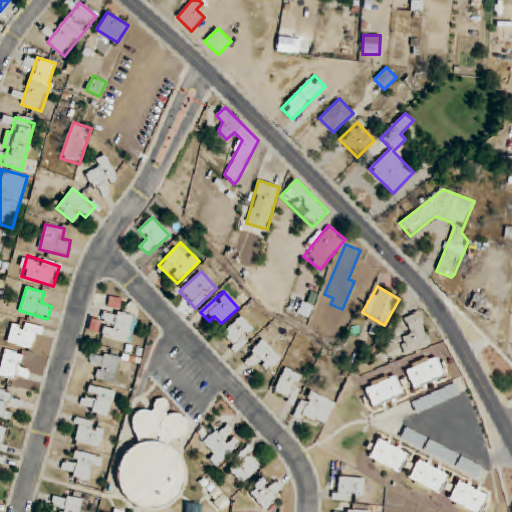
[(493,304),(478,293),(468,306),(483,317),(493,304)]
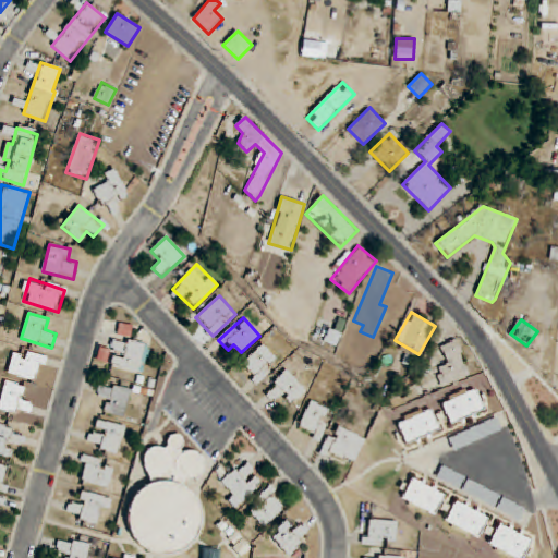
[(113,354),(110,365),(141,374),(150,344),(126,338),(120,356),(113,354)]
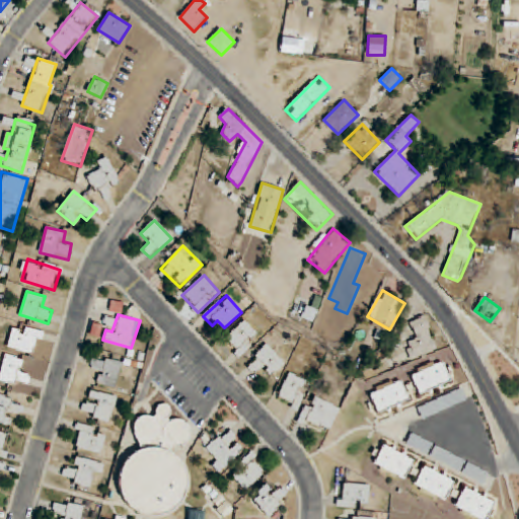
[(438,349),(425,316),(406,323),(414,339),(403,343),(411,360),(438,349)]
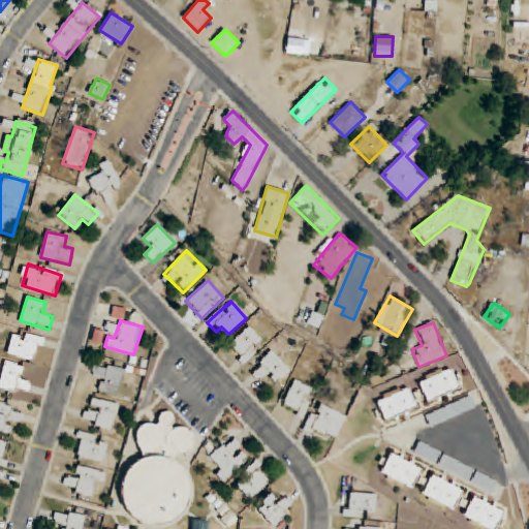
[(263,340),(246,327),(228,349),(245,363),(263,340)]
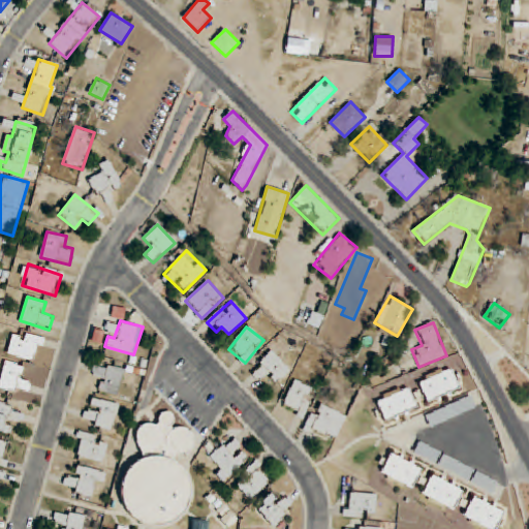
[(7,352),(35,362),(42,340),(14,331),(7,352)]
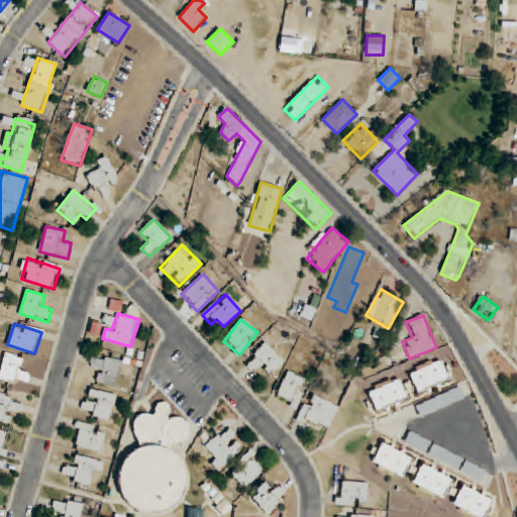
[(346,336),(336,328),(331,333),(341,342),(346,336)]
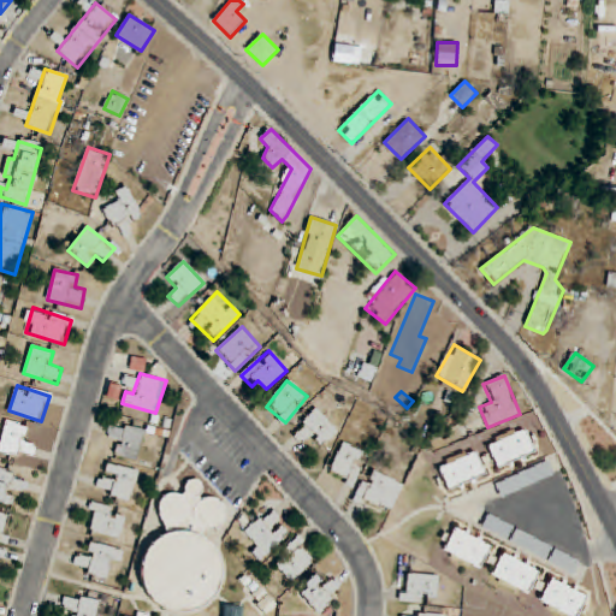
[(338,431),(317,408),(292,431),(306,444),(313,437),(321,446),(338,431)]
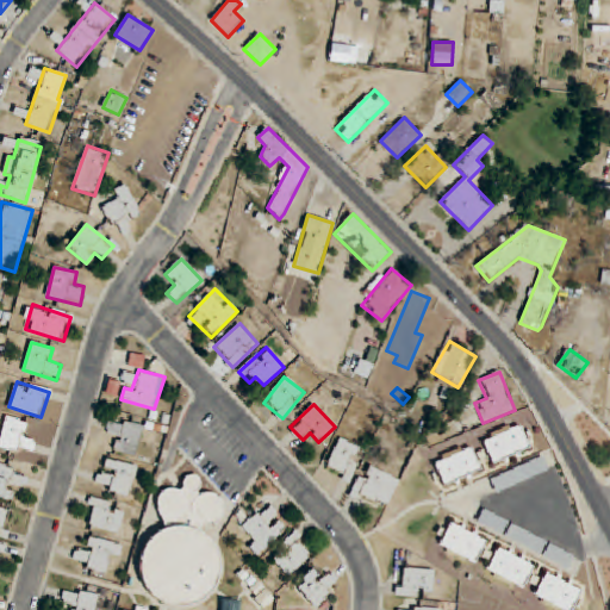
[(36,440),(24,434),(27,424),(8,416),(0,436),(0,444),(29,458),(36,440)]
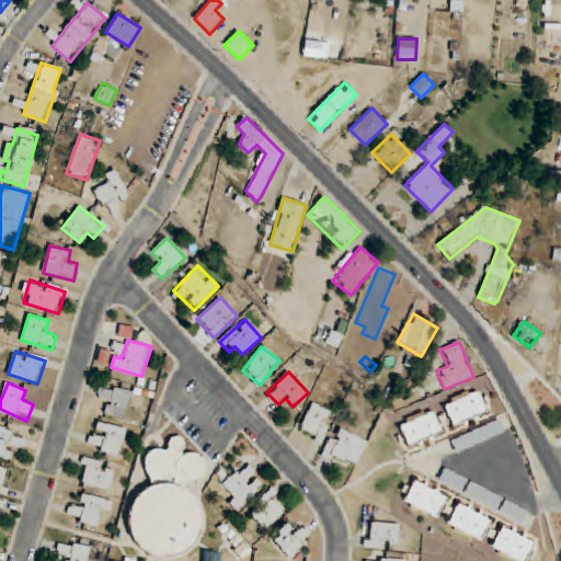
[(99,399),(107,401),(105,415),(125,419),(132,391),(101,385),(99,399)]
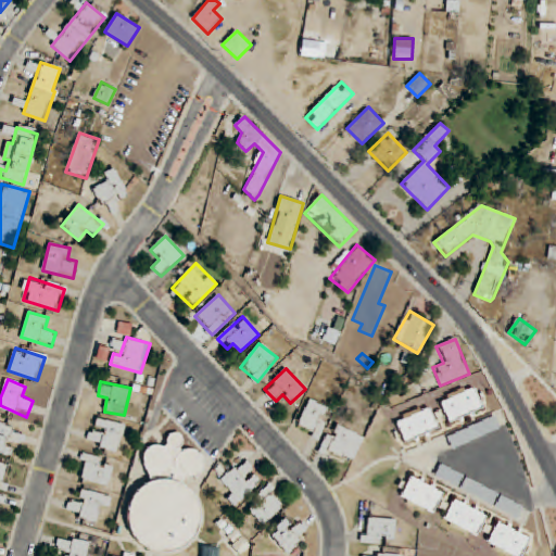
[(482,406),(472,387),(440,403),(450,421),(482,406)]
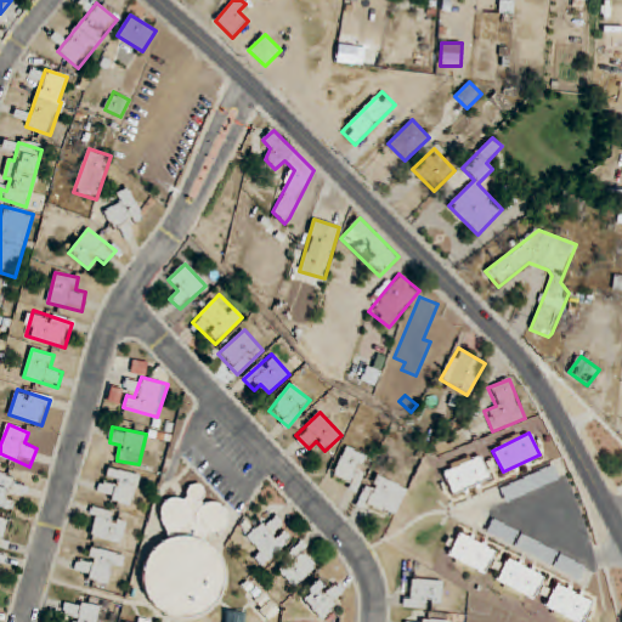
[(361,487),(368,454),(343,448),(335,481),(361,487)]
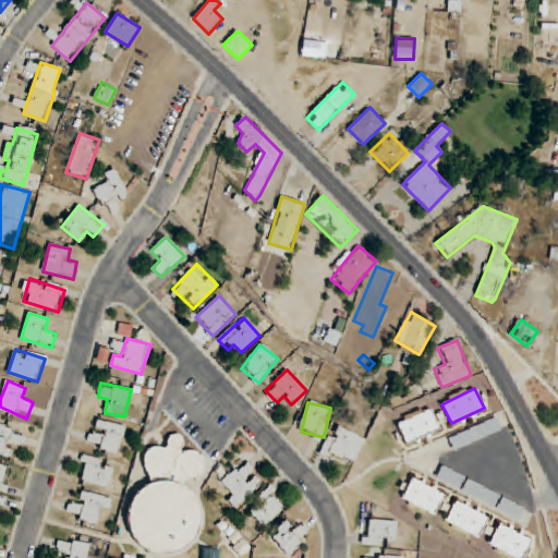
[(438,427),(429,409),(398,425),(407,444),(438,427)]
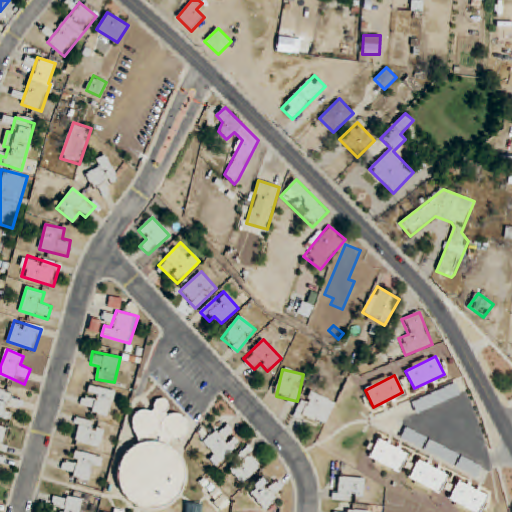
[(12,409),(19,411),(22,398),(1,393),(4,384),(0,383),(0,416),(9,419),(12,409)]
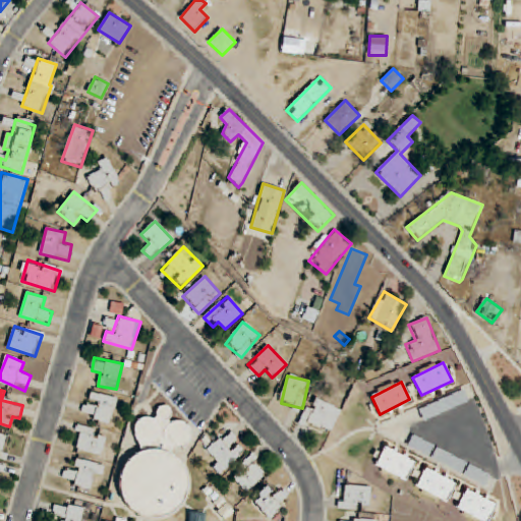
[(424,421),(468,401),(462,390),(418,410),(424,421)]
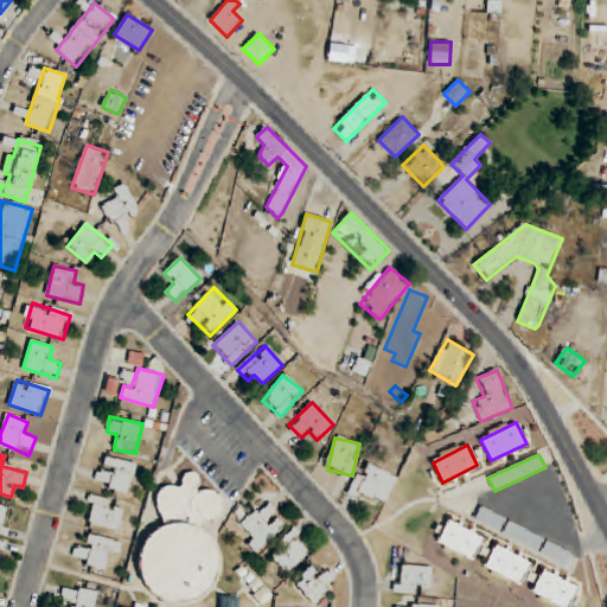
[(136,466),(106,455),(95,484),(127,494),(136,466)]
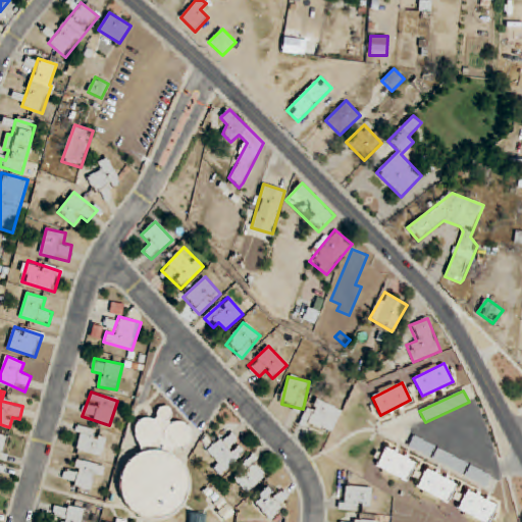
[(328,435),(342,413),(315,397),(302,420),(328,435)]
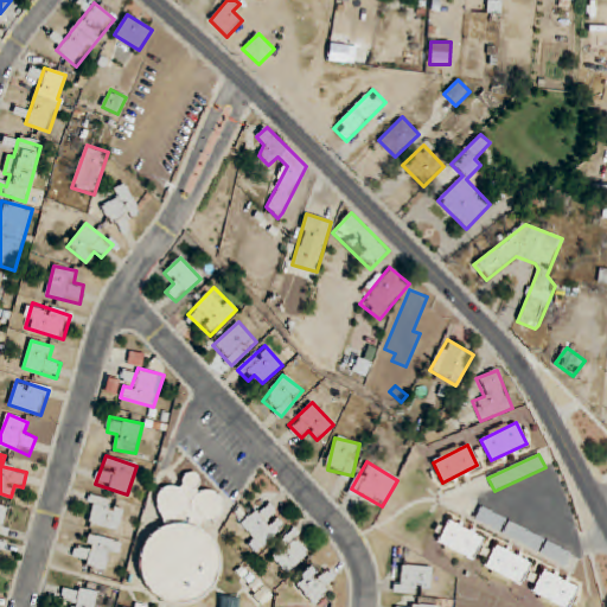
[(200,519),(217,523),(223,496),(197,491),(200,475),(185,473),(181,490),(165,486),(157,528),(149,526),(136,592),(205,605),(218,536),(198,532),(200,519)]
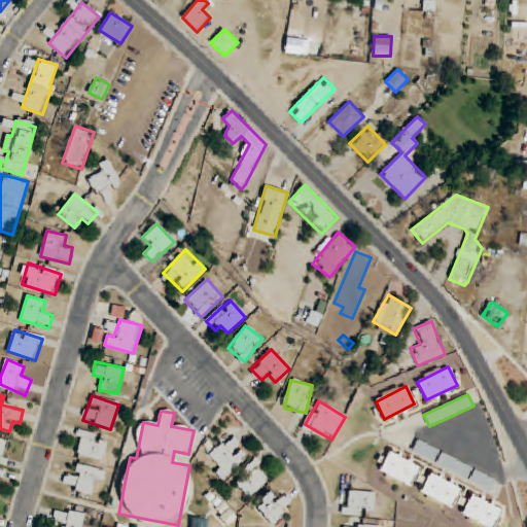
[(73,453),(102,461),(108,438),(79,430),(73,453)]
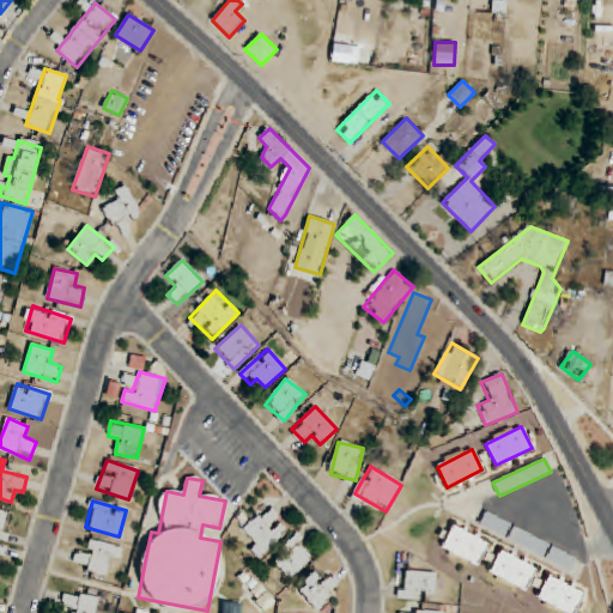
[(250,548),(260,559),(291,528),(268,505),(244,529),(256,542),(250,548)]
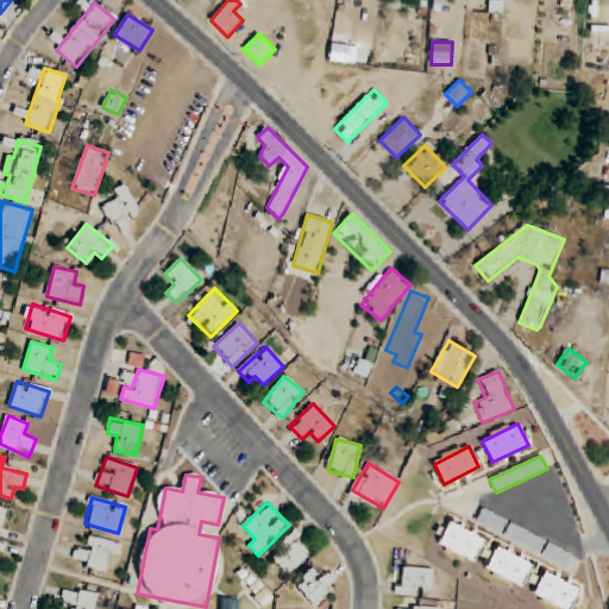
[(0,535),(5,538),(12,510),(0,507),(0,535)]
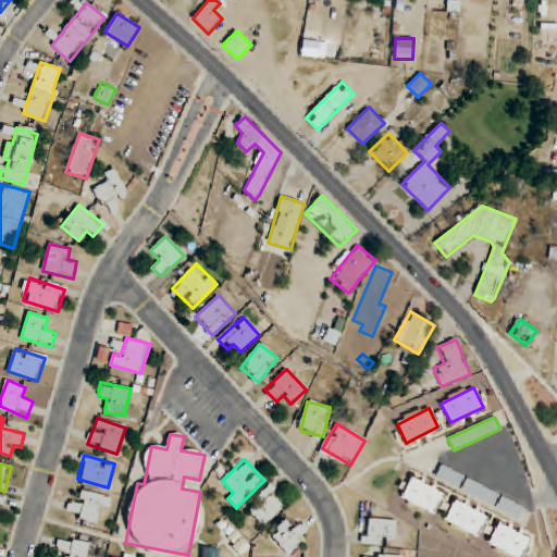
[(441,466),(435,479),(518,519),(524,506),(441,466)]
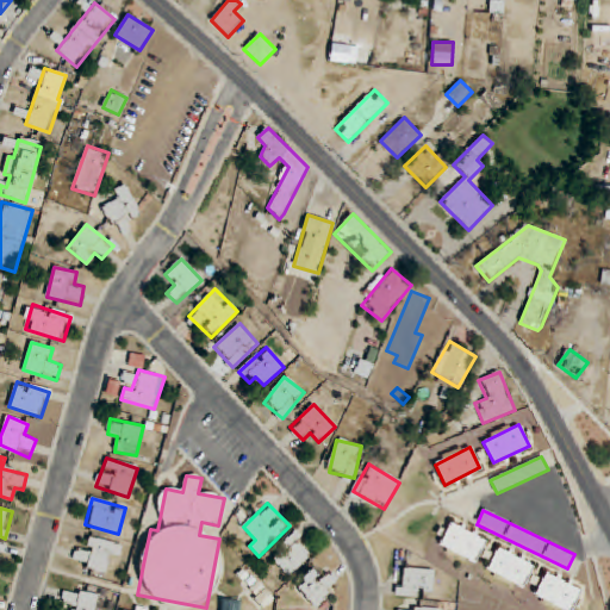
[(485,539),(449,524),(440,546),(474,561),(485,539)]
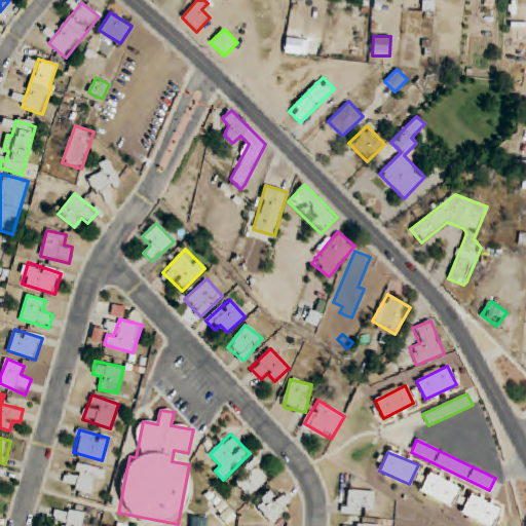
[(269,477),(255,460),(233,480),(249,496),(269,477)]
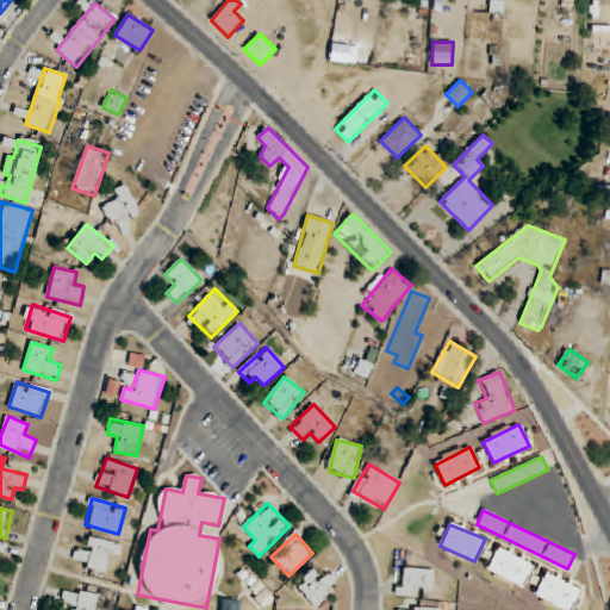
[(88,548),(76,546),(73,566),(105,573),(109,556),(119,558),(122,543),(89,537),(88,548)]
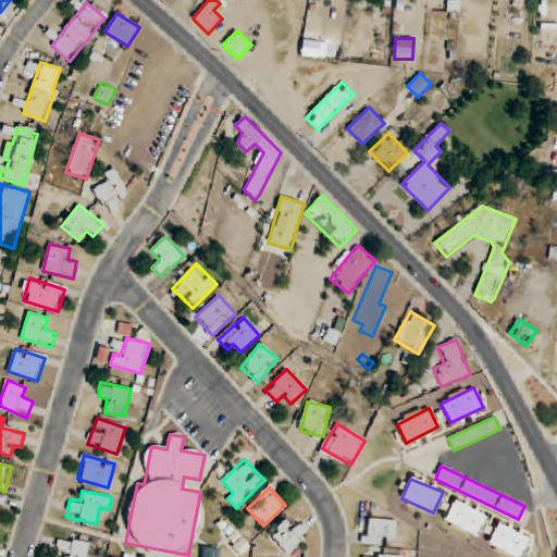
[(445,519),(475,536),(486,517),(456,500),(445,519)]
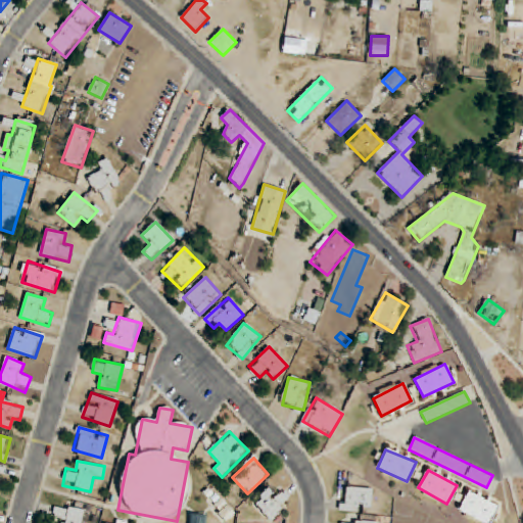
[(371,511),(371,487),(342,487),(342,511),(371,511)]
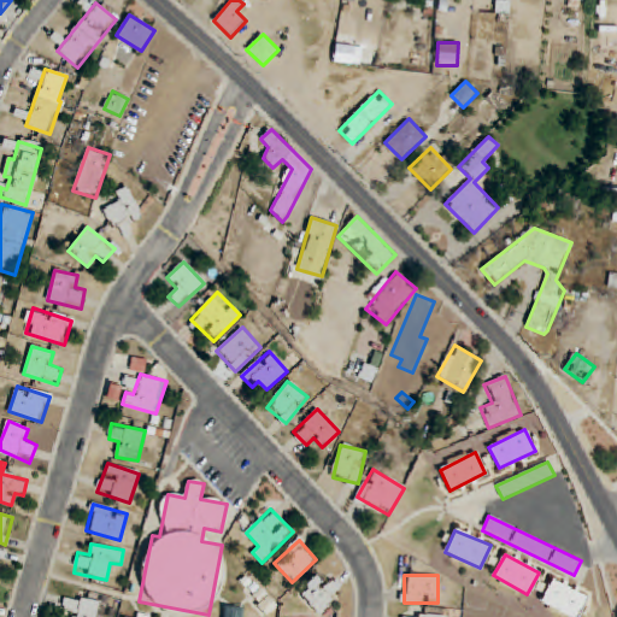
[(299,593),(319,613),(344,589),(331,577),(323,586),(315,577),(299,593)]
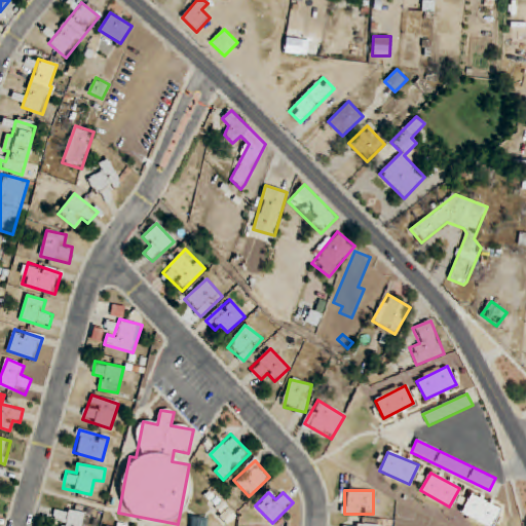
[(490,525),(499,511),(471,494),(460,513),(484,525),(490,525)]
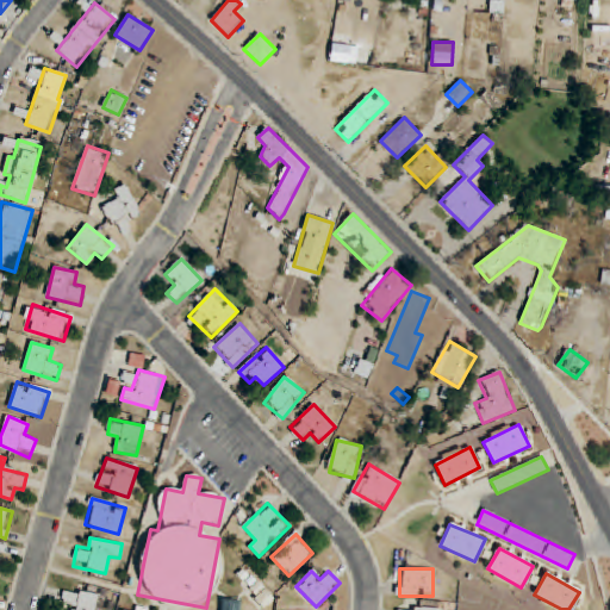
[(70,609),(99,609),(105,604),(82,582),(62,602),(70,609)]
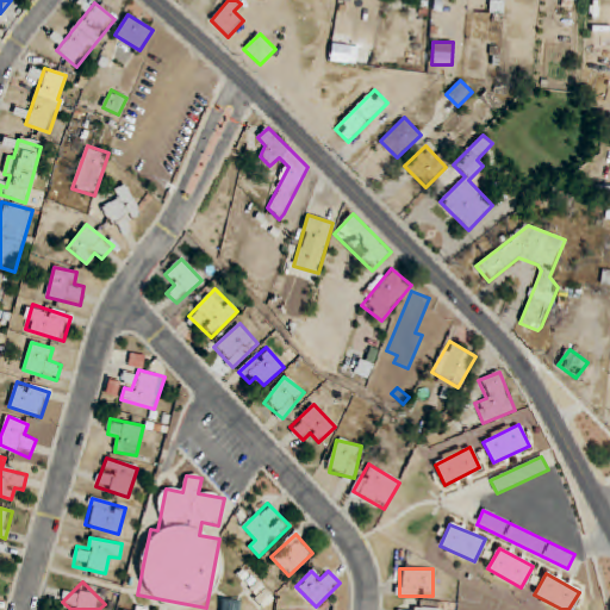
[(250,591),(259,609),(272,603),(265,585),(250,591)]
